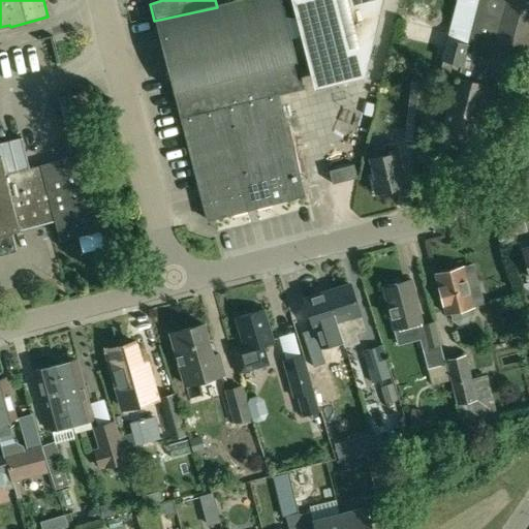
[(154,21),(179,120),(276,95),(302,88),(289,38),(300,36),(310,79),(334,84),(363,76),(381,0),(243,0),(217,7),(154,21)]
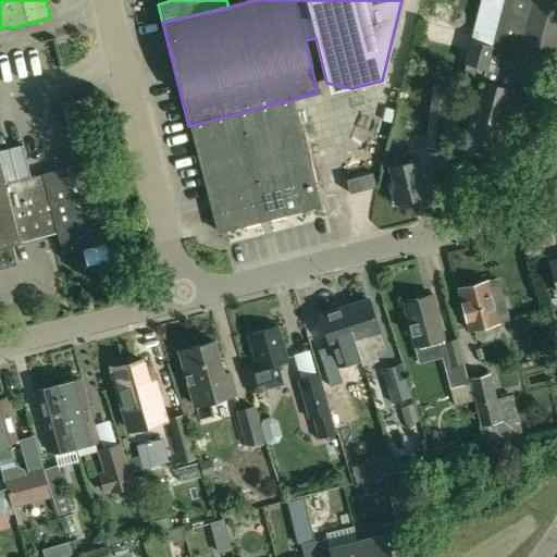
[(468,151),(462,152),(467,168),(480,164),(481,166),(499,162),(498,159),(499,159),(496,146),(502,145),(498,134),(503,119),(535,126),(556,41),(556,0),(482,0),(466,64),(467,65),(463,77),(482,82),(479,96),(474,95),(471,110),(474,111),(466,143),(468,151)]
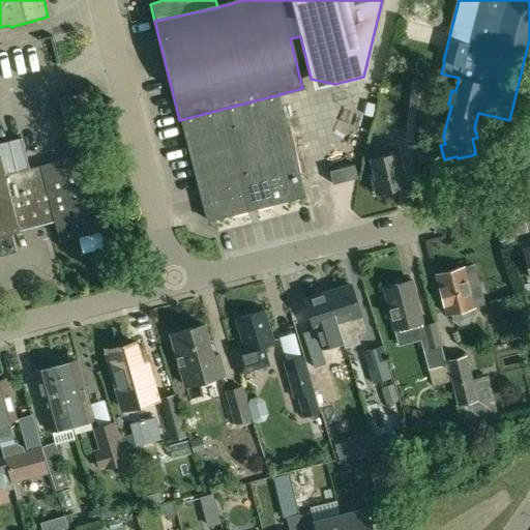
[(407,134),(406,142),(419,143),(420,134),(427,84),(412,82),(407,134)]
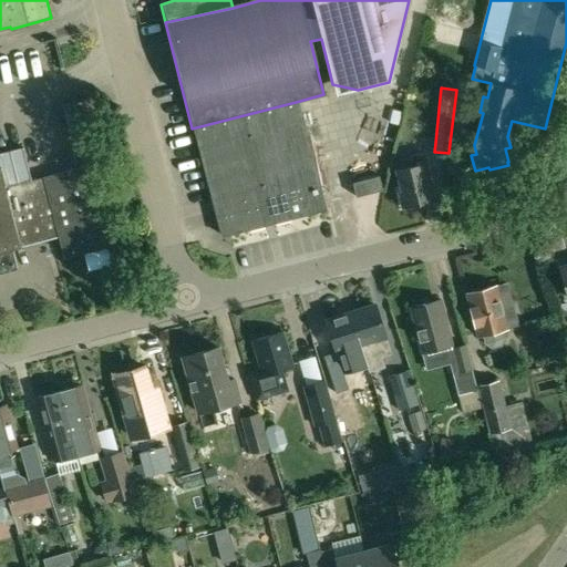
[(296,102),(192,129),(220,237),(325,210),(296,102)]
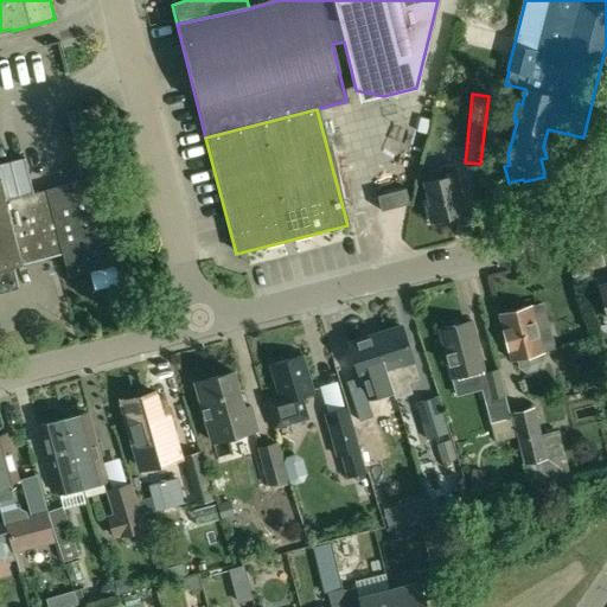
[(0,292),(18,287),(13,268),(23,266),(17,246),(57,235),(68,278),(119,264),(96,177),(95,177),(85,144),(69,147),(78,181),(34,193),(25,158),(0,164),(0,292)]
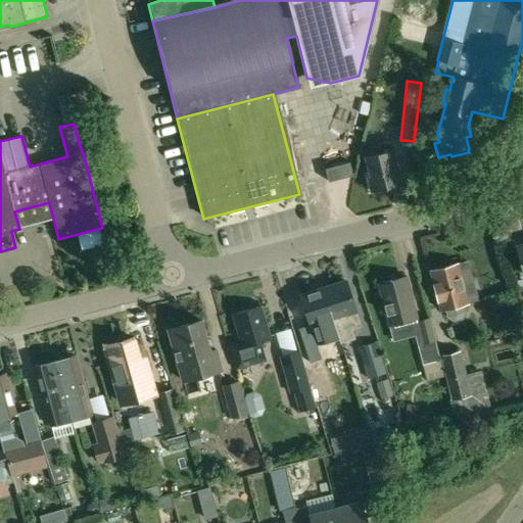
[(382,154),(362,159),(370,192),(393,186),(390,175),(397,174),(391,152),(393,151),(390,141),(379,144),(382,154)]
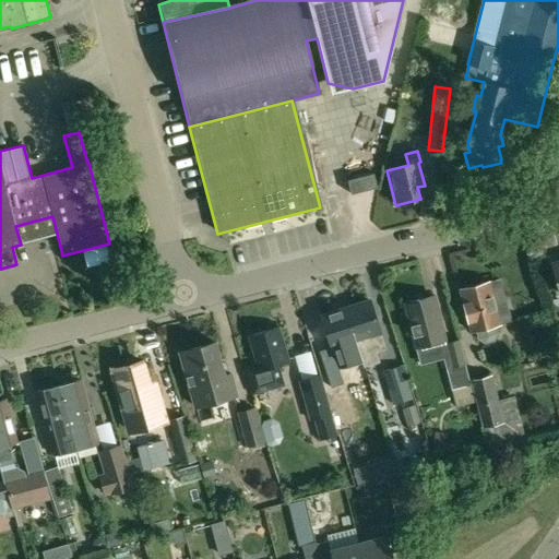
[(373,174),(347,180),(352,195),(378,188),(373,174)]
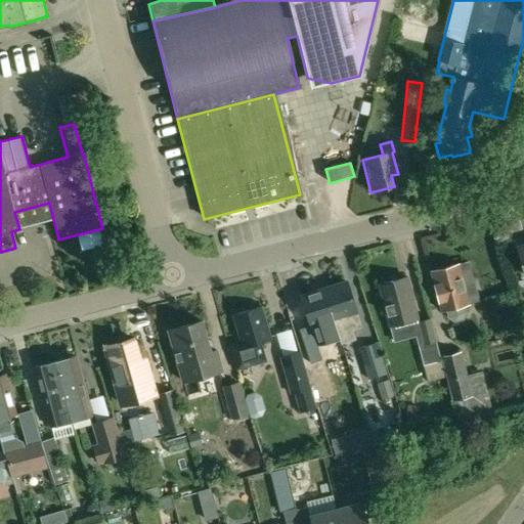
[(459,264),(431,271),(441,311),(446,310),(448,318),(455,322),(463,319),(467,312),(465,305),(469,304),(459,264)]
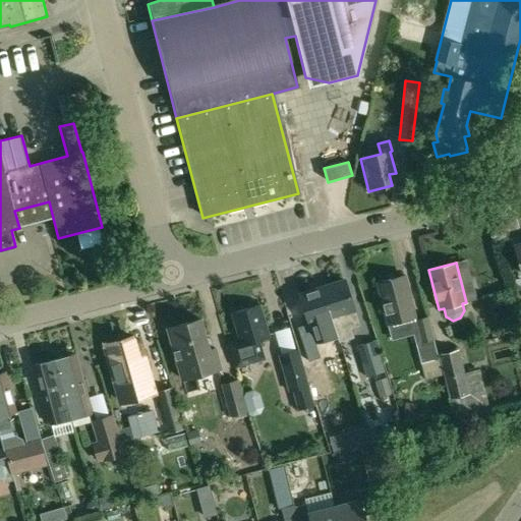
[(405,276),(375,284),(386,324),(388,323),(404,319),(414,316),(405,276)]
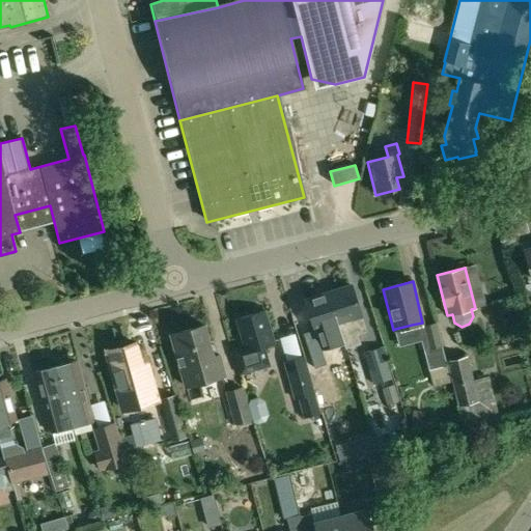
[(352,286),(329,294),(342,338),(343,342),(345,348),(360,343),(357,333),(365,331),(360,315),(361,314),(352,286)]
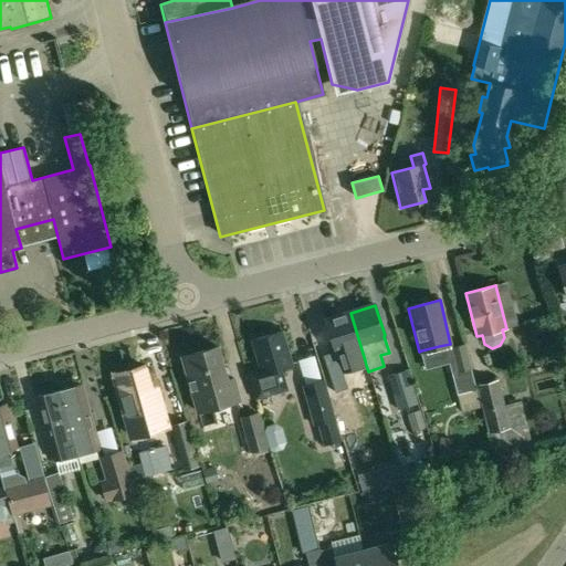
[(350,313),(325,321),(335,352),(342,373),(366,365),(365,360),(350,313)]
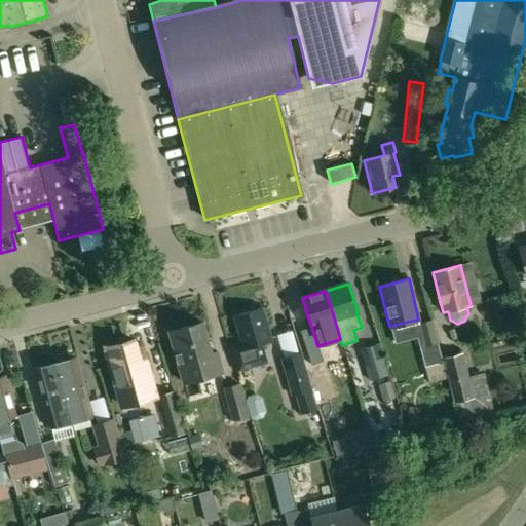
[(241,343),(231,346),(238,371),(267,363),(261,344),(272,341),(262,308),(233,316),(241,343)]
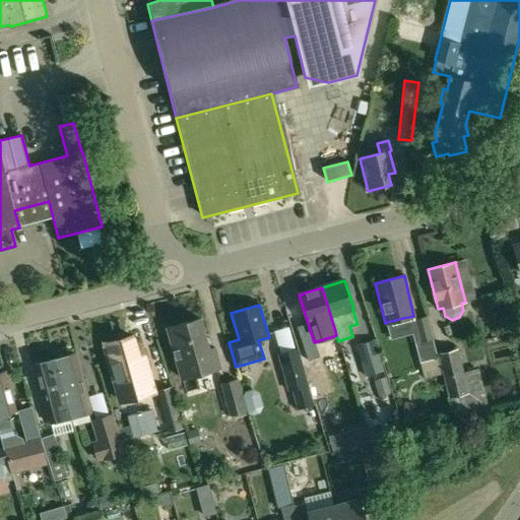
[(427,316),(413,319),(419,342),(414,343),(419,364),(438,359),(427,316)]
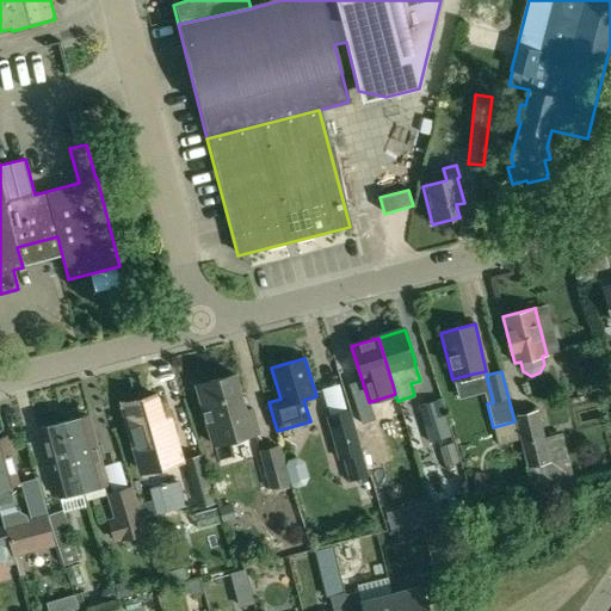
[(235,375),(196,386),(213,446),(259,433),(252,408),(246,411),(235,375)]
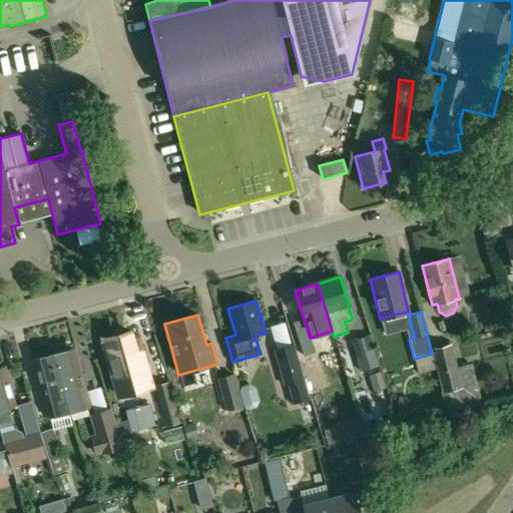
[(131,333),(103,341),(113,376),(119,397),(151,387),(146,366),(140,367),(131,333)]
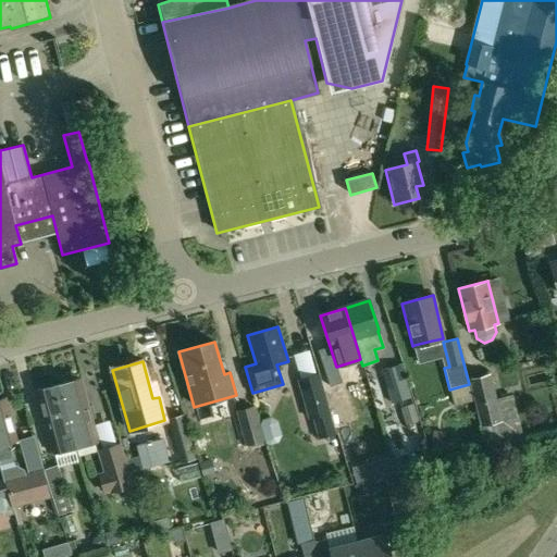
[(401,363),(382,370),(392,404),(399,401),(411,397),(401,363)]
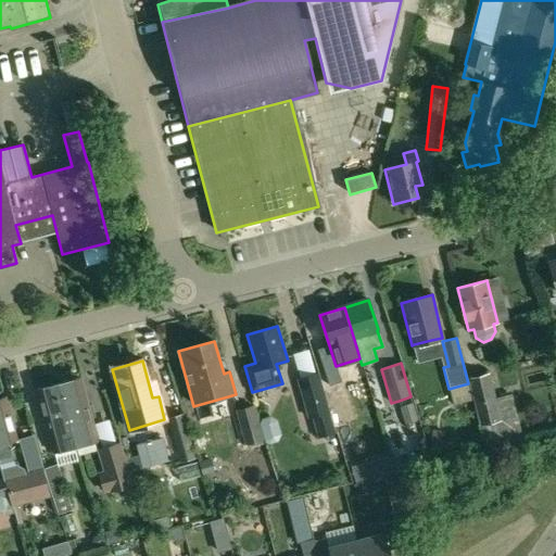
[(318,373),(297,379),(307,419),(312,418),(317,439),(336,433),(318,373)]
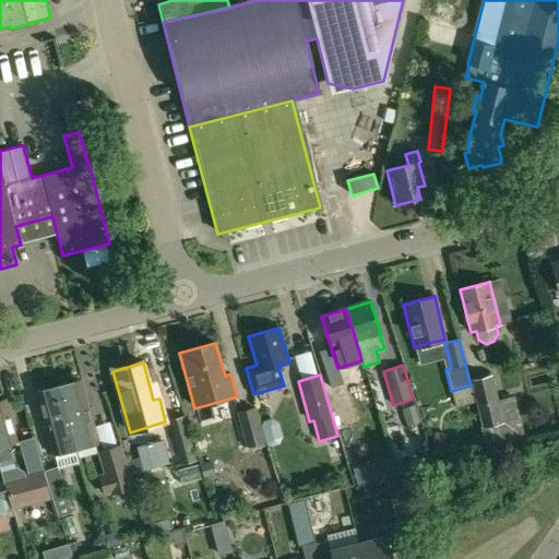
[(492,376),(471,381),(472,385),(476,403),(483,429),(484,429),(488,447),(523,437),(514,396),(498,401),(492,376)]
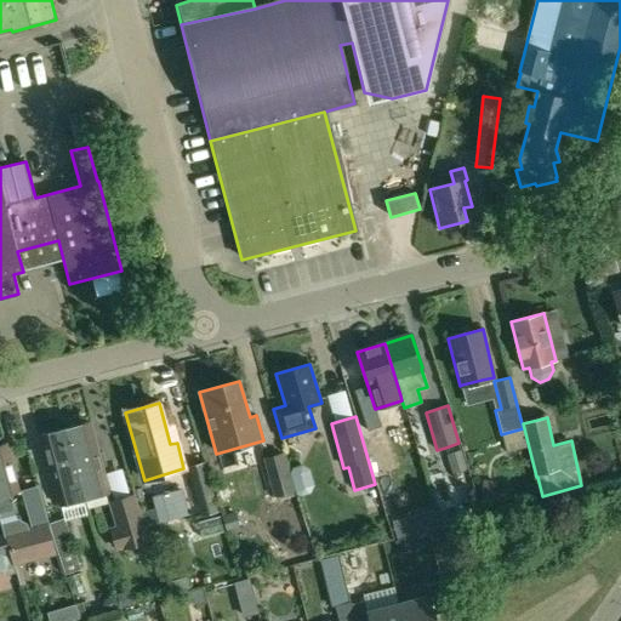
[(89,423),(66,429),(84,500),(108,494),(102,469),(101,469),(89,423)]
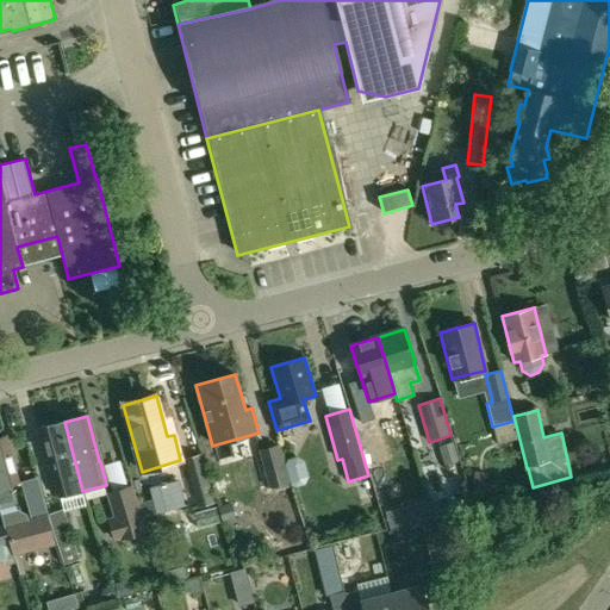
[(64,422),(41,428),(54,473),(60,497),(82,491),(64,422)]
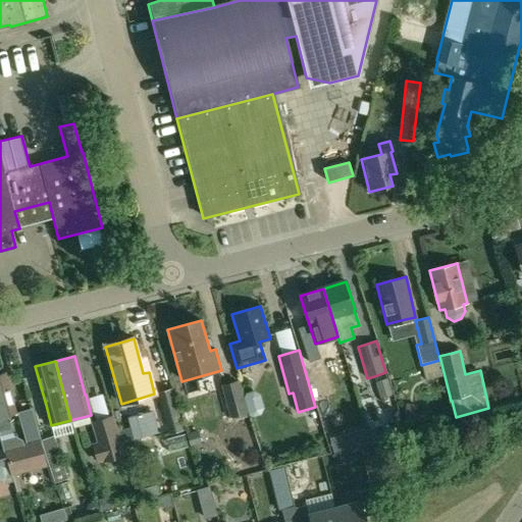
[(323,363),(309,367),(319,399),(333,395),(323,363)]
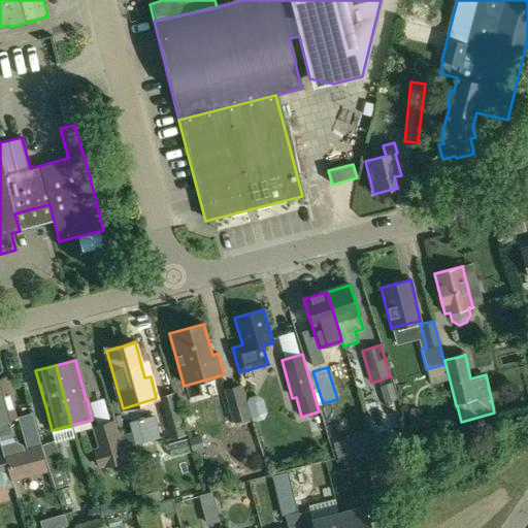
[(4,378),(0,378),(0,441),(4,458),(4,457),(12,483),(48,470),(41,446),(32,415),(19,418),(28,450),(24,451),(23,446),(13,440),(8,420),(15,418),(4,378)]
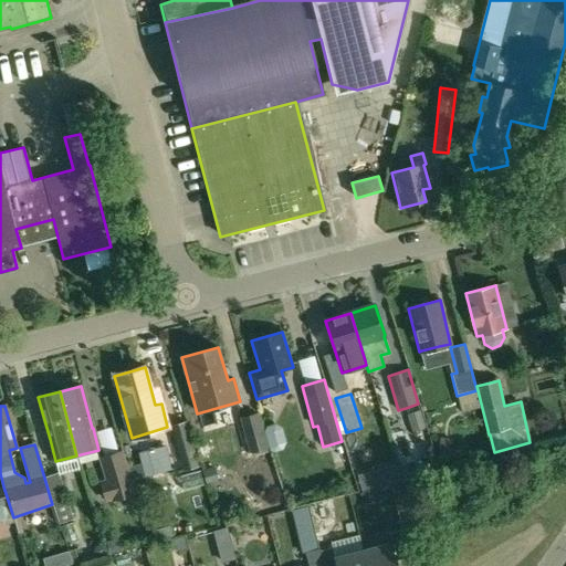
[(420,409),(407,412),(412,431),(420,429),(426,428),(420,409)]
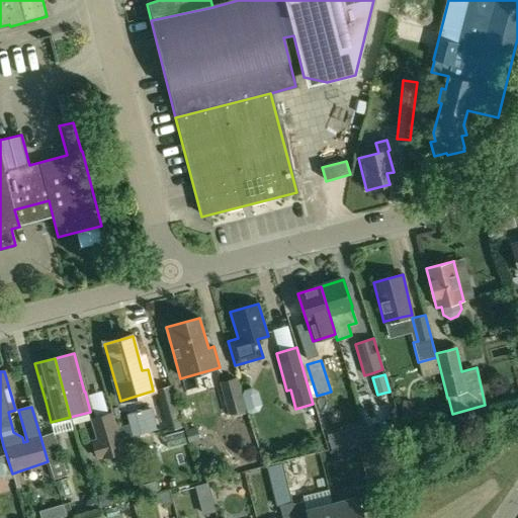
[(364,376),(353,377),(354,396),(366,394),(364,376)]
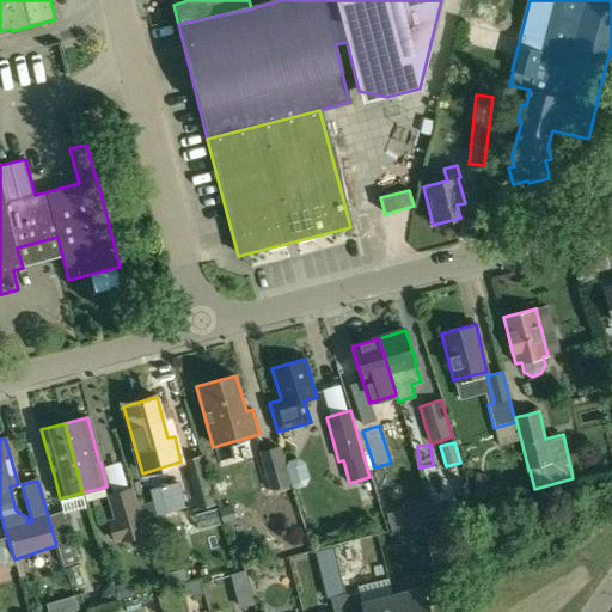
[(279,446),(258,452),(269,490),(291,484),(279,446)]
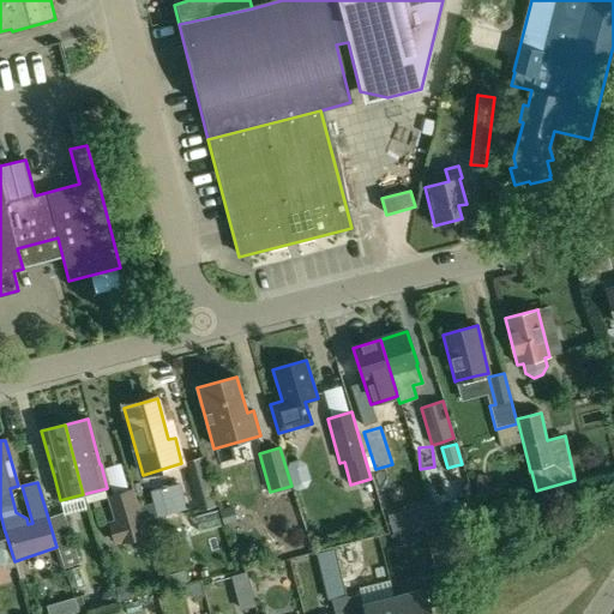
[(202,457),(185,462),(199,511),(216,507),(202,457)]
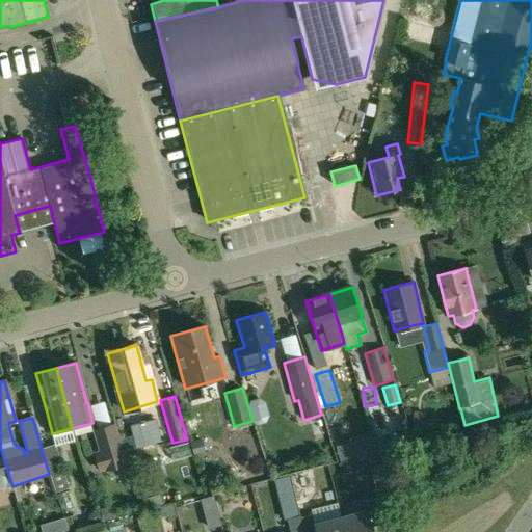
[(415,413),(414,423),(422,424),(423,414),(415,413)]
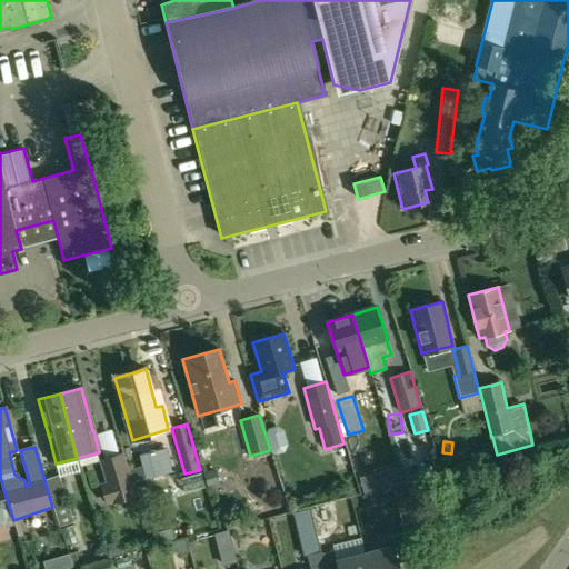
[(123,453),(100,460),(106,482),(101,483),(107,505),(137,496),(135,489),(129,470),(123,453)]
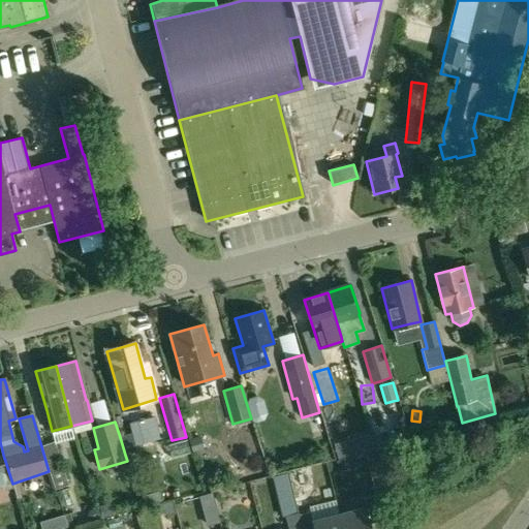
[(130,434),(120,437),(125,455),(135,452),(130,434)]
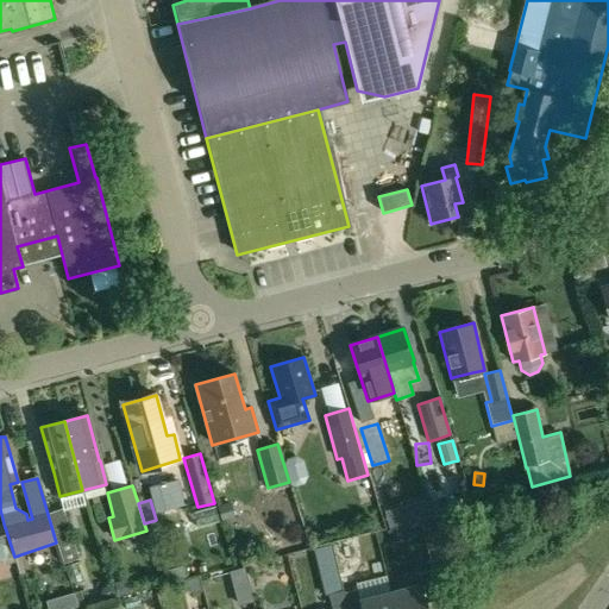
[(426,501),(410,504),(414,521),(431,516),(426,501)]
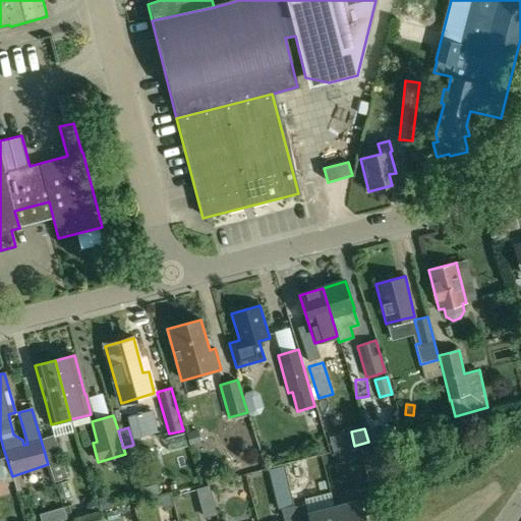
[(196,431),(186,435),(189,446),(200,443),(196,431)]
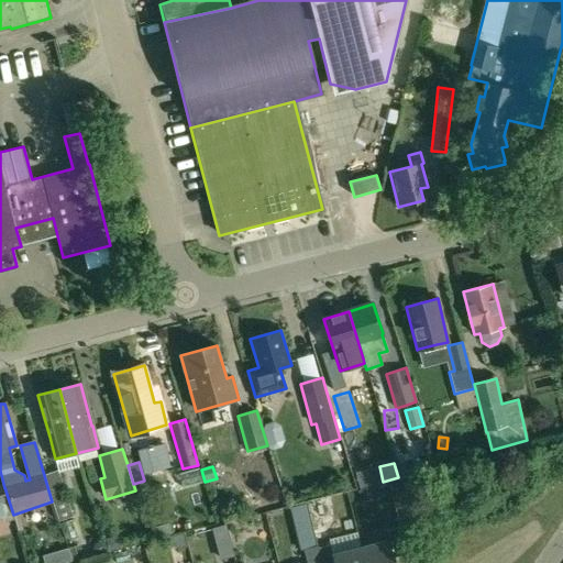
[(199,468),(183,473),(186,486),(202,482),(199,468)]
